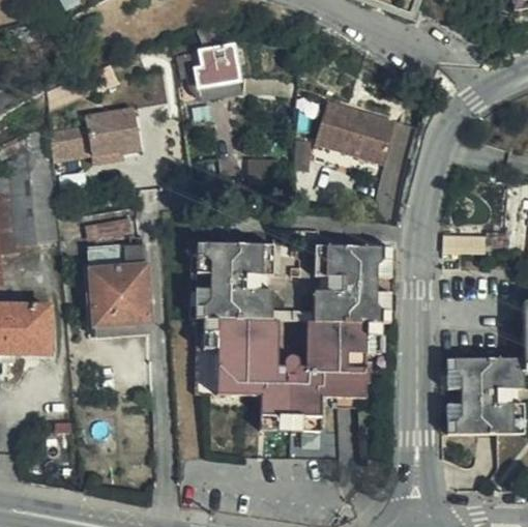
[(515,0),(516,8),(527,5),(527,0),(515,0)]
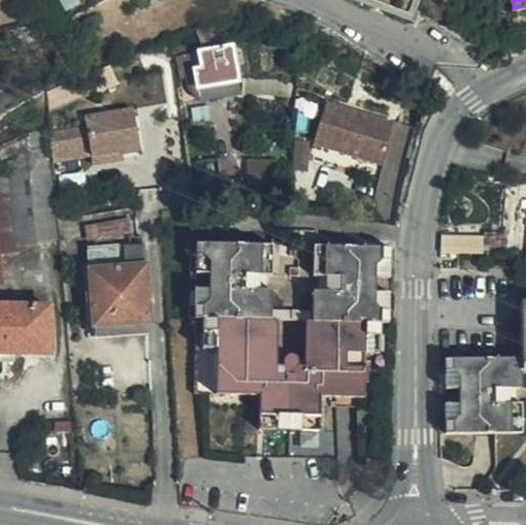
[(38,38),(34,22),(7,29),(11,46),(38,38)]
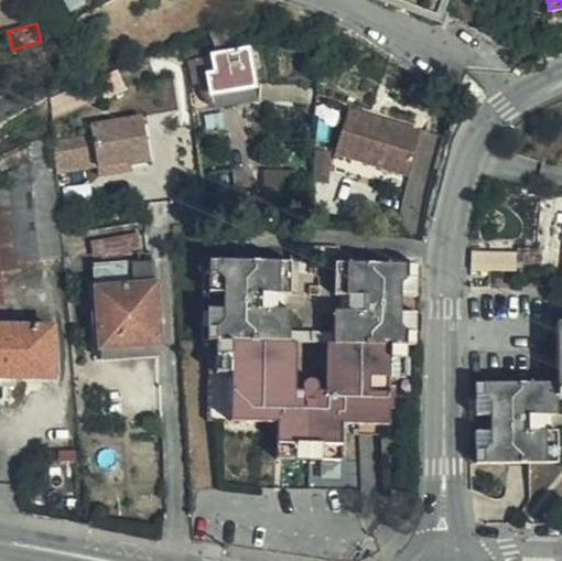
[(211,72),(213,92),(256,85),(250,46),(216,52),(218,71),(211,72)]
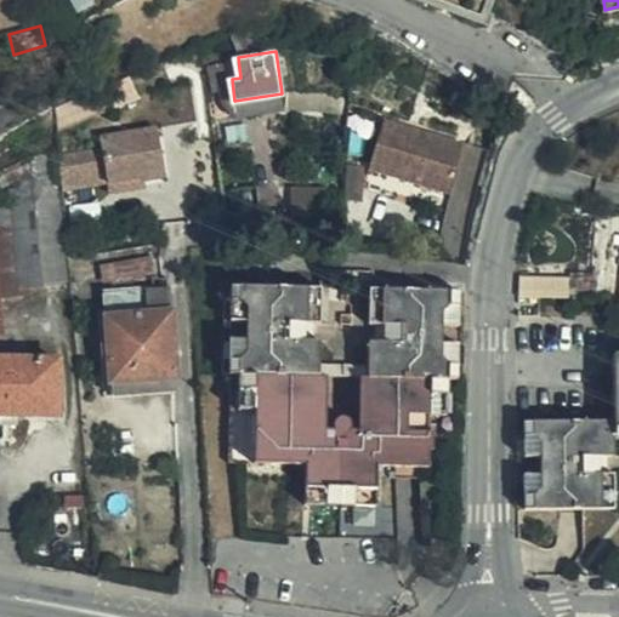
[(152,91),(159,127),(200,120),(193,84),(152,91)]
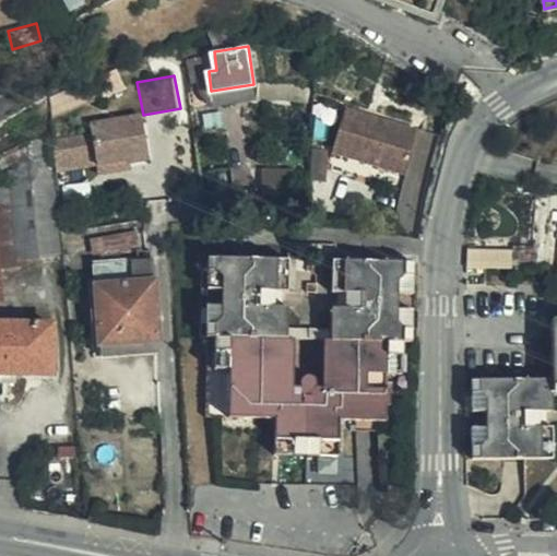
[(480,90),(471,81),(460,91),(471,99),(480,90)]
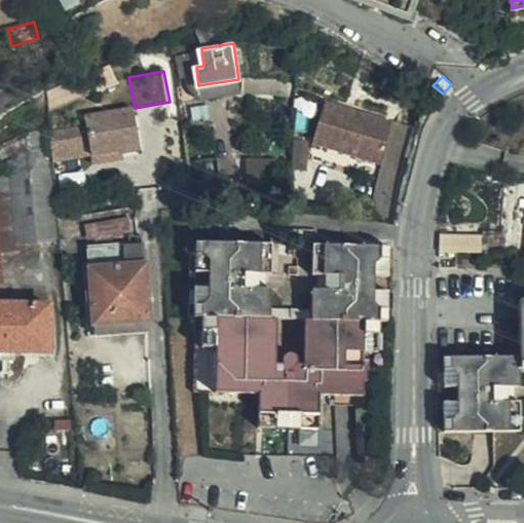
[(292,95),(293,80),(264,77),(262,91),(292,95)]
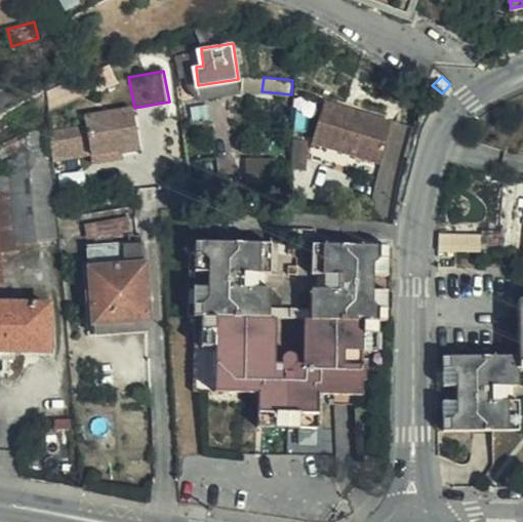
[(238,79),(198,85),(201,98),(240,92),(238,79)]
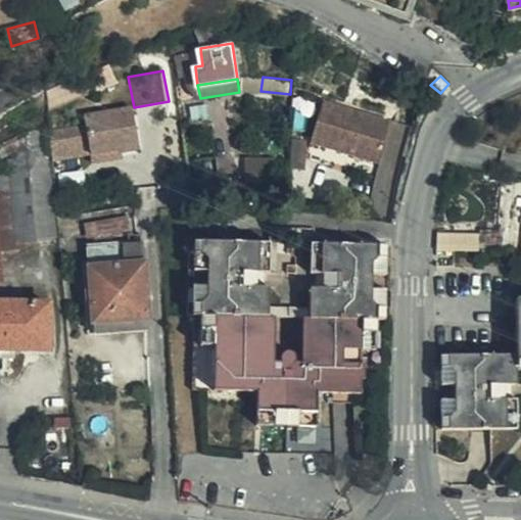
[(392,120),(324,98),(312,142),(379,161),(392,120)]
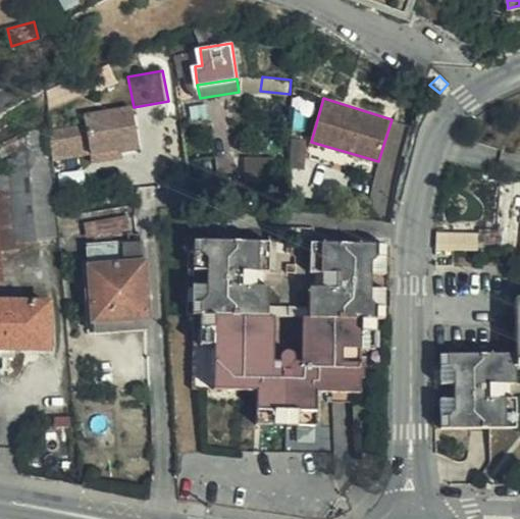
[(88,124),(52,132),(54,160),(93,153),(122,147),(122,151),(142,147),(134,107),(87,116),(88,124)]
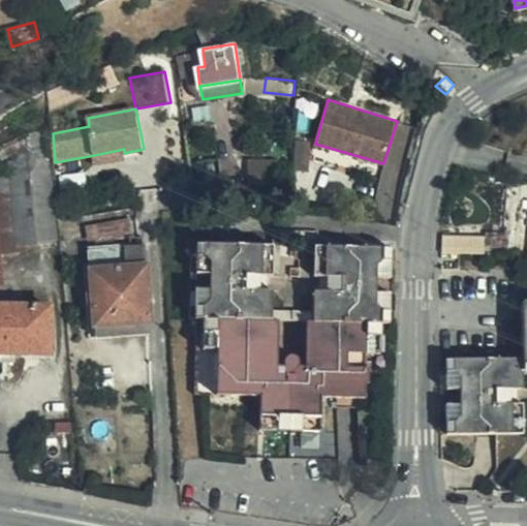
[(38,242),(55,237),(48,129),(27,131),(0,144),(0,190),(4,244),(38,242)]
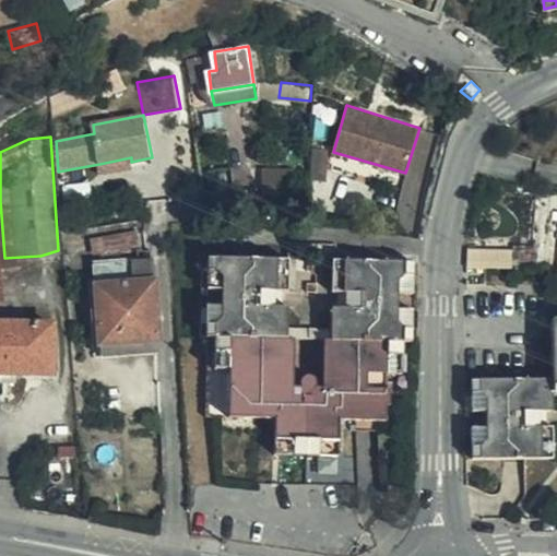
[(131,162),(131,157),(99,164),(102,174),(132,168),(131,162)]
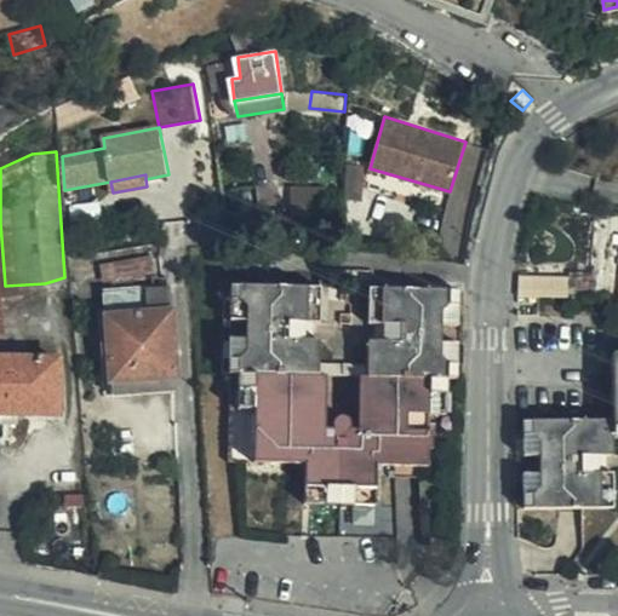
[(176,389),(171,286),(147,287),(147,276),(107,277),(107,289),(108,310),(112,355),(114,391),(176,389)]
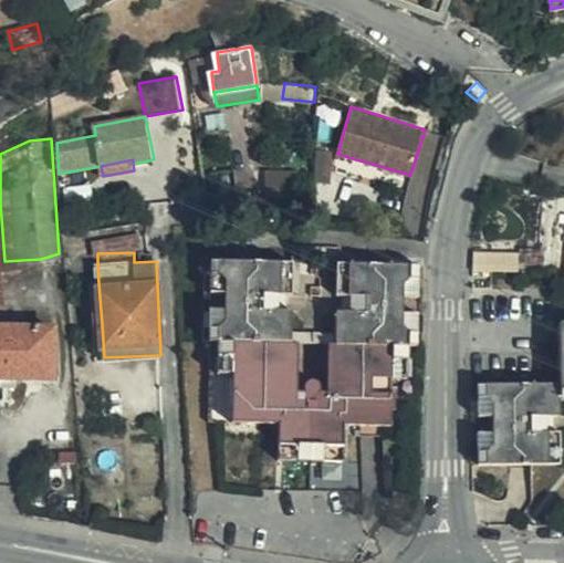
[(338,293),(342,293),(367,294),(367,311),(342,310),(337,310),(336,342),(292,341),(292,309),(286,309),(263,309),(263,291),(286,292),(292,292),(293,260),(212,259),(211,272),(220,272),(226,280),(226,291),(226,308),(226,320),(218,326),(210,326),(210,339),(218,340),(233,340),(233,354),(232,420),(280,421),(280,444),(298,444),(296,458),(326,458),(327,444),(344,445),(345,424),(392,425),(393,357),(394,343),(409,343),(419,344),(419,330),(410,331),(404,324),(404,312),(404,294),(404,283),(411,277),(420,277),(420,263),(340,262),(338,293)]
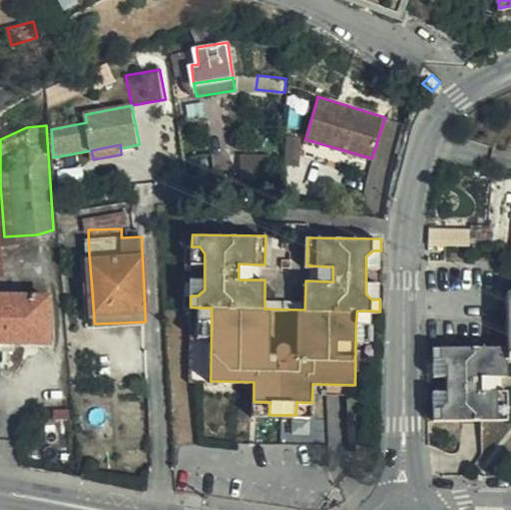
[(199,246),(191,246),(191,263),(204,264),(204,253),(199,246)]
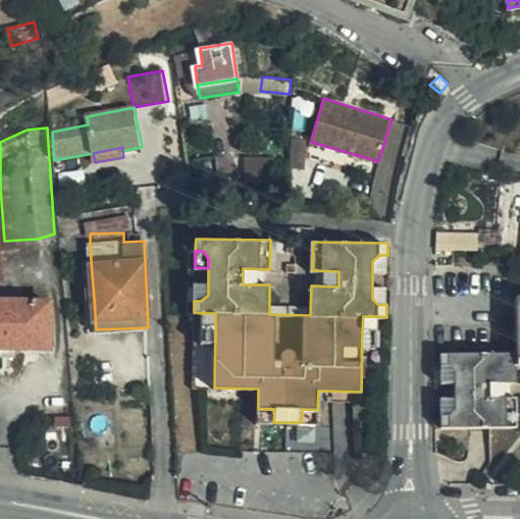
[(386,271),(387,255),(379,255),(372,261),(372,271),(386,271)]
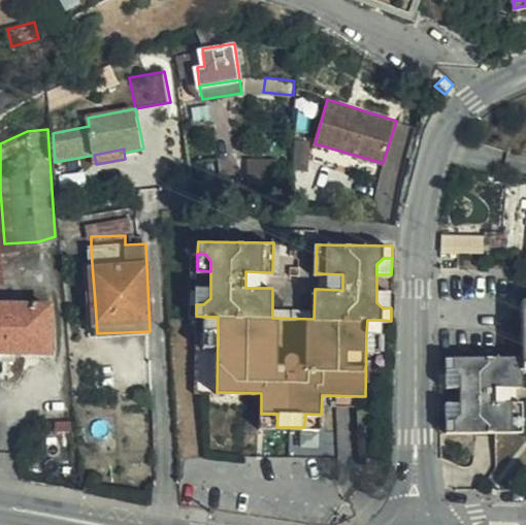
[(95,302),(92,264),(81,265),(85,303),(95,302)]
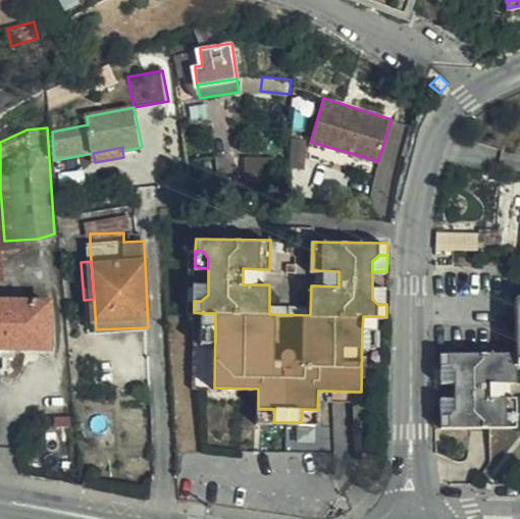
[(243,284),(264,284),(264,269),(243,268),(243,284)]
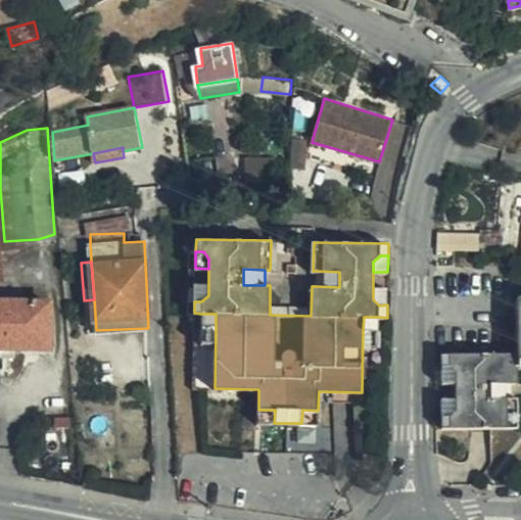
[(339,272),(316,271),(316,286),(339,287),(339,272)]
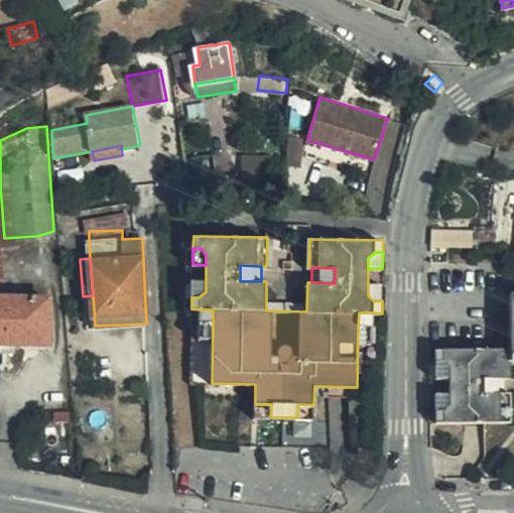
[(206,291),(206,280),(191,280),(191,297),(199,297),(206,291)]
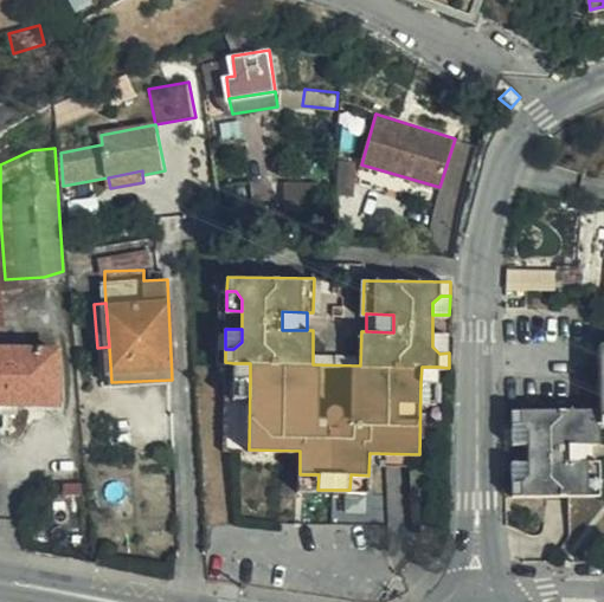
[(439,354),(449,353),(449,334),(432,334),(432,347),(439,354)]
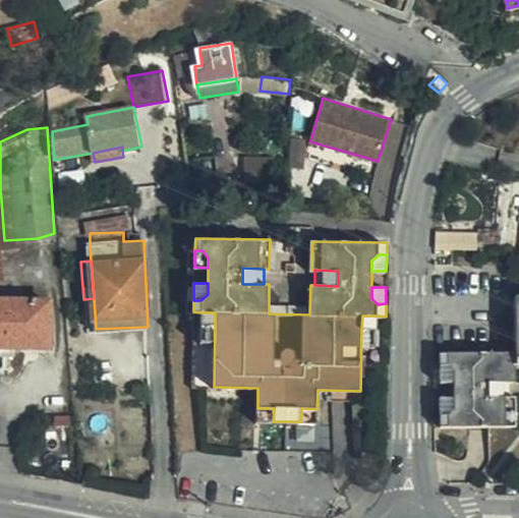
[(518,296),(516,296),(517,351),(441,352),(441,382),(455,382),(454,397),(441,397),(442,425),(505,424),(505,396),(489,397),(489,381),(516,381),(516,365),(518,365),(518,296)]
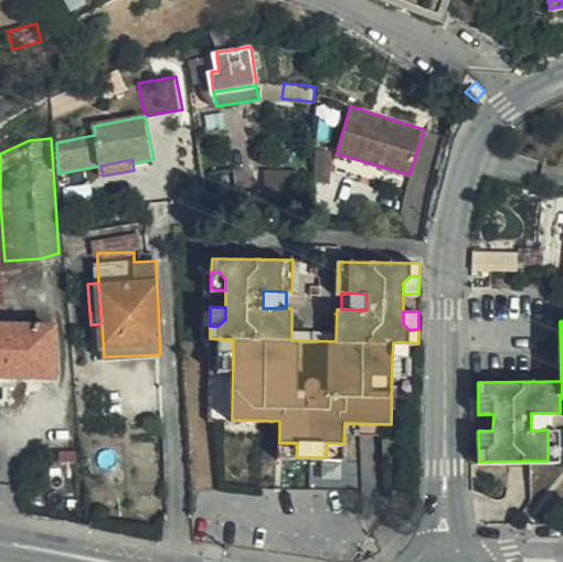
[(0,373),(52,375),(54,326),(0,324),(0,373)]
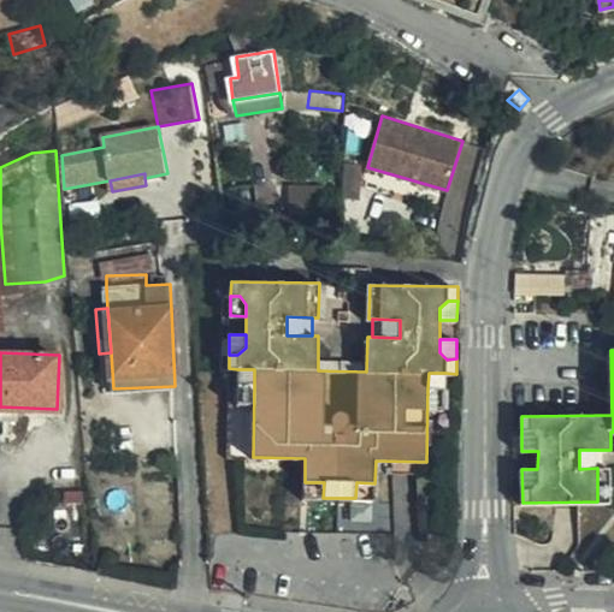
[(254,369),(237,369),(237,384),(254,385),(254,369)]
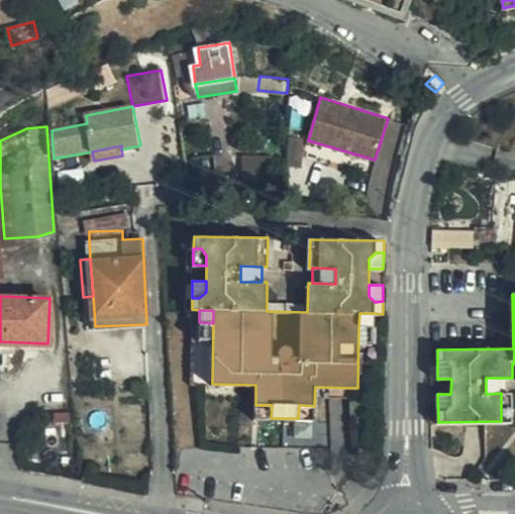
[(359,313),(358,326),(374,326),(374,313),(359,313)]
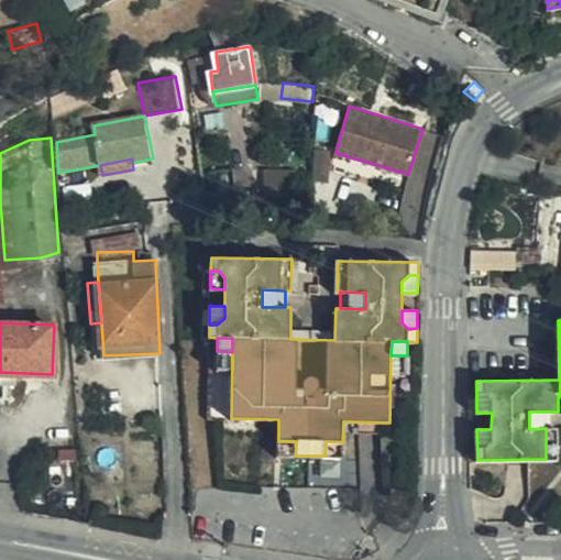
[(296,441),(278,441),(278,456),(295,456),(296,441)]
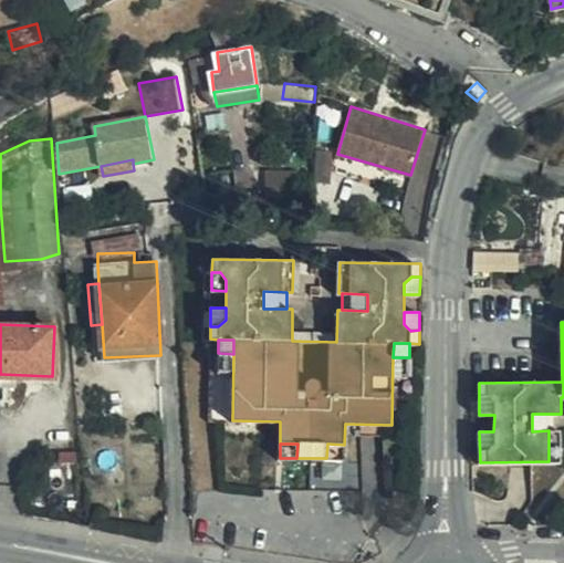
[(327,444),(326,458),(344,458),(344,445),(327,444)]
